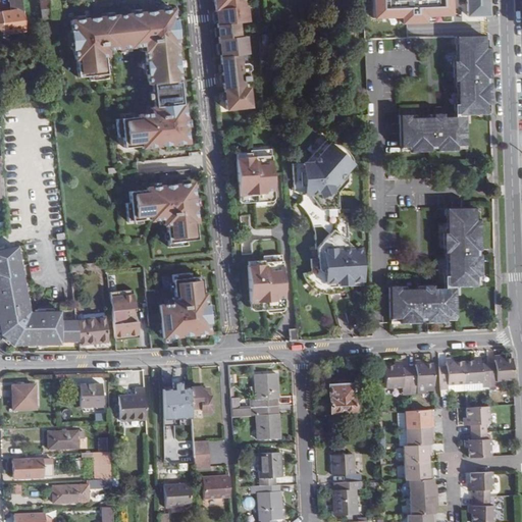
[(47,19),(57,18),(59,17),(57,3),(56,0),(39,0),(41,15),(42,20),(47,19)]
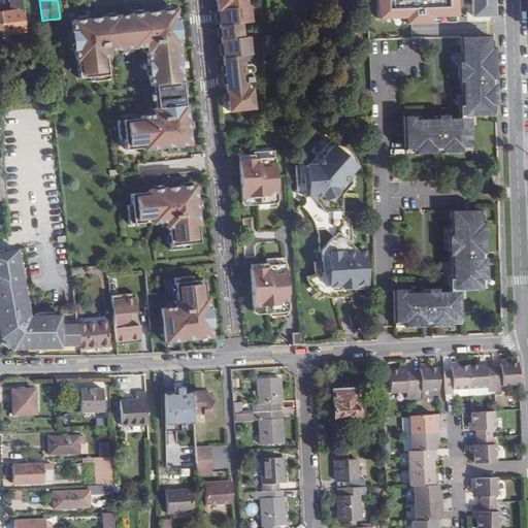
[(229,111),(254,108),(252,89),(246,90),(245,83),(253,81),(252,72),(254,70),(253,67),(251,64),(245,65),(244,56),(252,55),(250,37),(243,37),(241,23),(252,22),(250,5),(246,6),(245,0),(217,0),(220,29),(221,37),(222,44),(223,56),(224,66),(225,73),(225,76),(226,84),(227,94),(228,101),(229,111)]
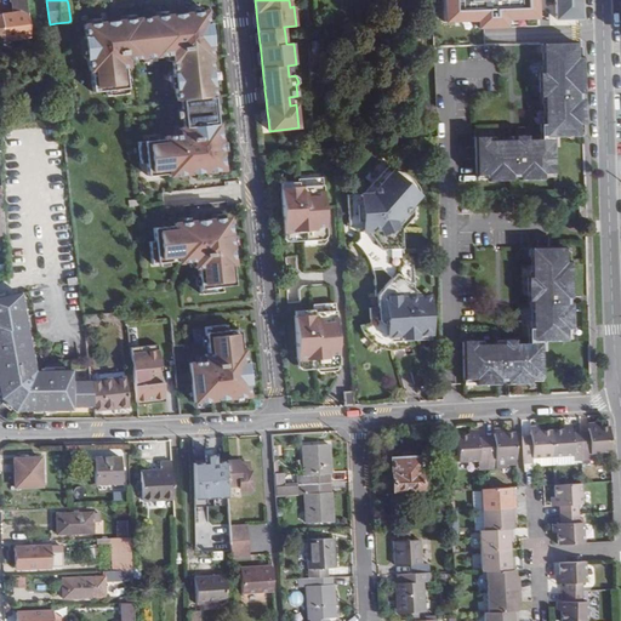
[(580,0),(554,0),(556,18),(580,18),(580,0)]
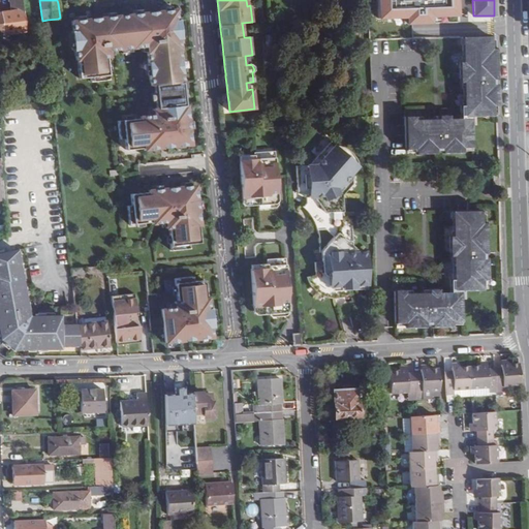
[(0,34),(0,36),(9,35),(25,33),(22,4),(9,3),(9,11),(0,11),(0,34)]
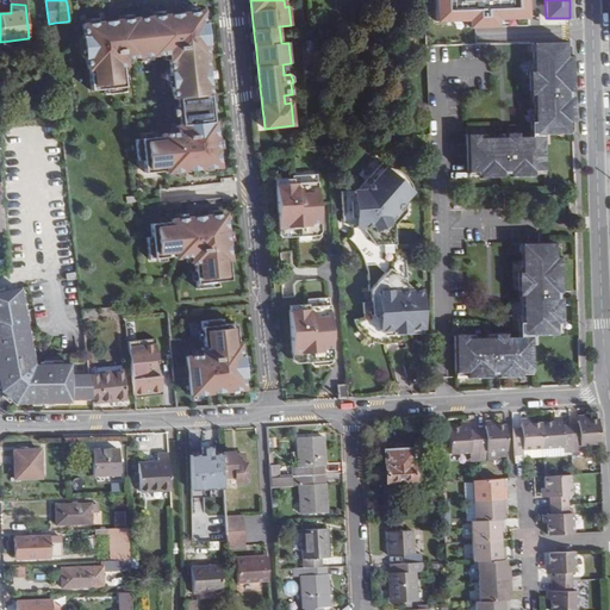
[(105,94),(126,92),(125,83),(124,75),(123,67),(126,66),(126,64),(125,58),(132,58),(163,55),(169,54),(169,60),(172,74),(173,87),(173,88),(174,99),(179,99),(210,95),(211,95),(210,82),(209,69),(207,57),(206,44),(209,44),(209,43),(206,24),(206,23),(204,23),(203,11),(83,25),(85,37),(82,37),(82,38),(85,58),(85,60),(87,58),(88,70),(89,70),(92,91),(105,89),(105,94)]
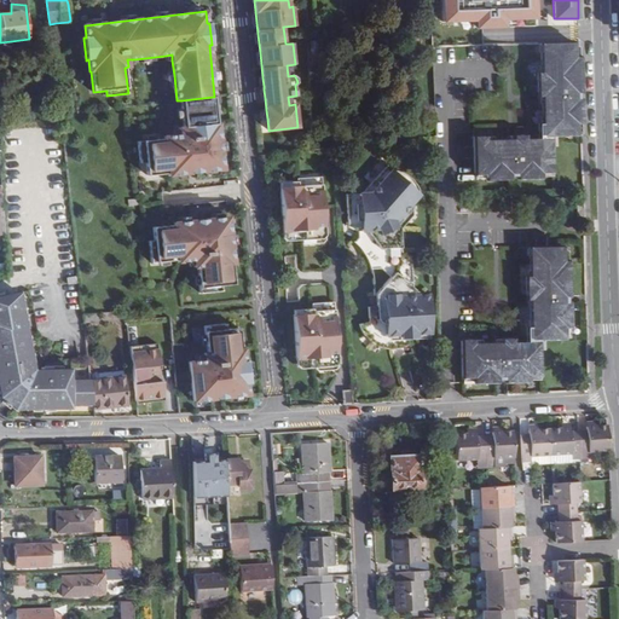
[(554,44),(574,42),(579,42),(578,18),(554,18),(554,44)]
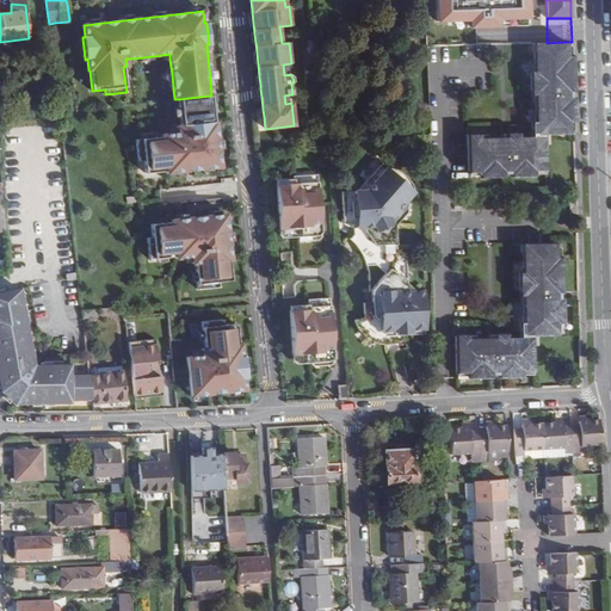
[(0,42),(0,53),(12,51),(11,41),(0,42)]
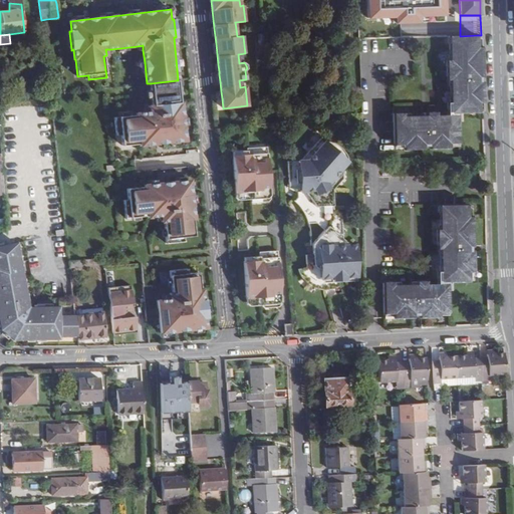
[(457,113),(478,112),(478,103),(483,103),(481,48),(477,48),(477,35),(460,36),(449,36),(449,60),(446,60),(446,77),(450,77),(450,102),(447,102),(447,115),(436,115),(435,112),(427,112),(427,115),(402,115),(402,113),(392,113),(393,146),(403,146),(403,150),(449,149),(449,144),(458,144),(457,113)]
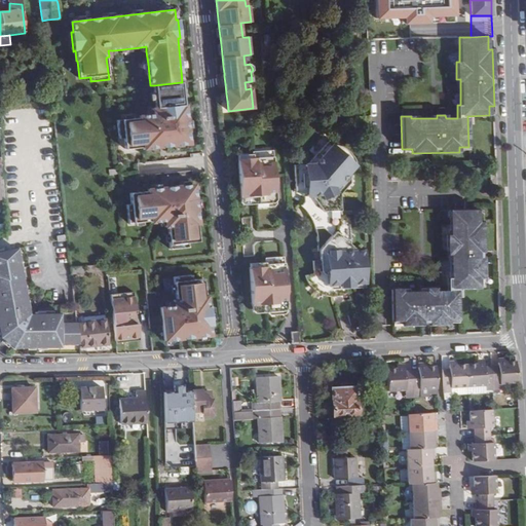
[(187,121),(185,105),(184,106),(183,98),(182,90),(181,82),(154,85),(155,92),(156,100),(156,109),(152,109),(152,110),(153,115),(148,115),(140,116),(140,118),(133,119),(125,120),(118,121),(120,139),(124,139),(125,149),(144,147),(144,150),(147,149),(158,148),(176,146),(186,145),(189,145),(188,128),(187,121)]
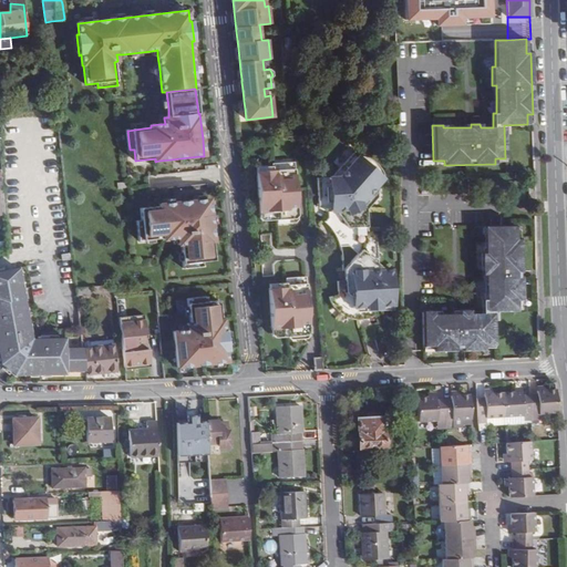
[(330,178),(316,179),(318,208),(327,213),(328,219),(325,223),(323,223),(326,224),(327,226),(328,227),(330,229),(332,233),(333,236),(336,238),(337,241),(338,244),(338,245),(339,247),(348,246),(357,255),(343,270),(344,281),(337,281),(338,296),(329,297),(331,303),(332,307),(334,309),(337,311),(339,313),(341,315),(343,317),(346,318),(349,319),(352,320),(356,320),(358,320),(361,320),(364,320),(367,319),(370,319),(371,318),(373,317),(375,316),(375,310),(379,310),(381,307),(395,306),(392,270),(385,270),(379,265),(378,238),(369,232),(367,209),(377,197),(375,187),(383,178),(352,152),(330,178)]
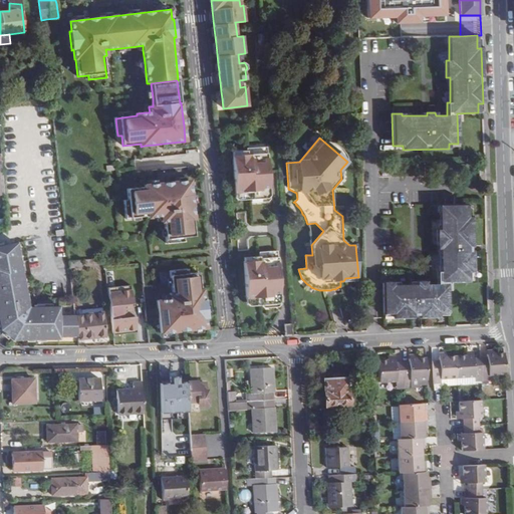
[(265,144),(247,146),(247,148),(232,149),(232,155),(247,154),(247,152),(266,150),(265,144)]
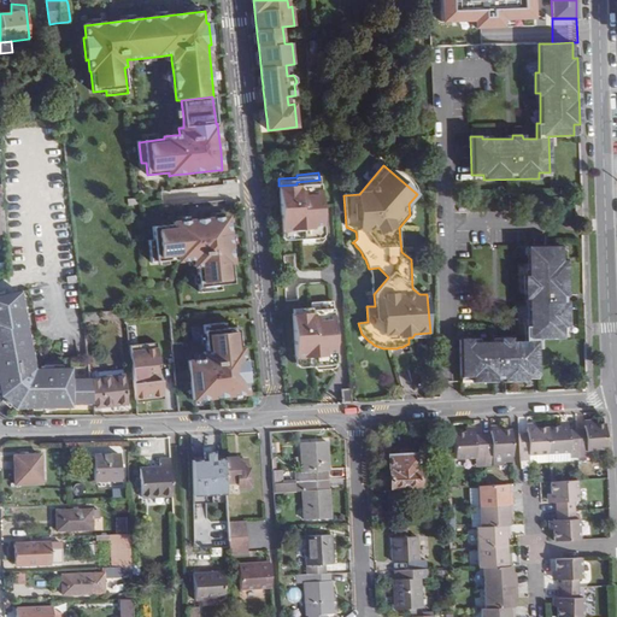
[(297,184),(278,186),(282,230),(299,229),(300,238),(313,236),(313,240),(323,239),(319,180),(297,182),(297,184)]
